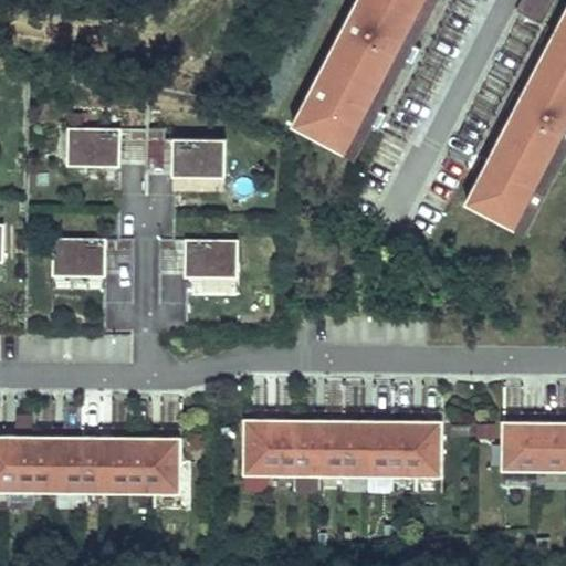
[(440,0),(358,0),(295,122),(359,155),(440,0)]
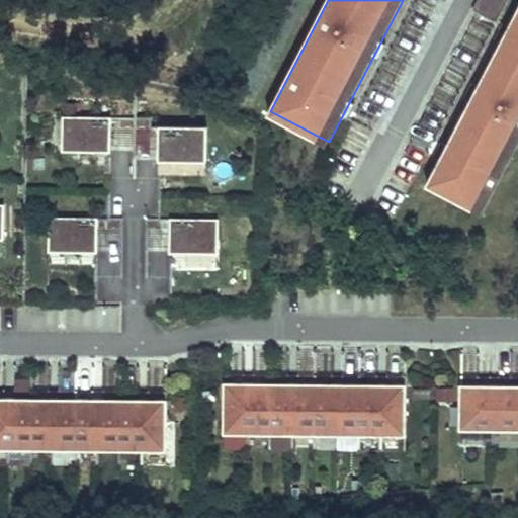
[(478,0),(475,8),(499,21),(509,0),(478,0)]
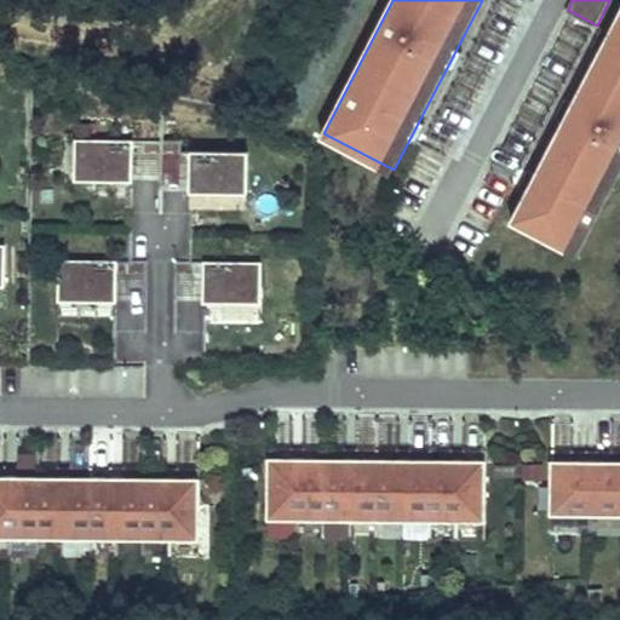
[(619,174),(619,10),(514,220),(580,254),(619,174)]
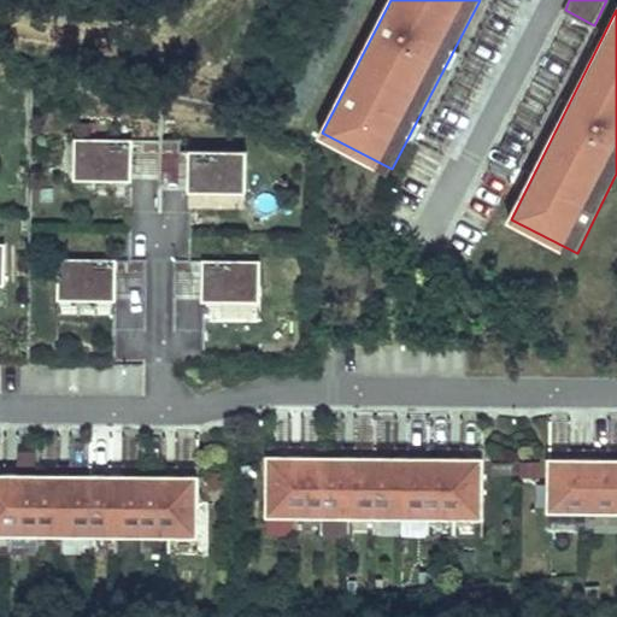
[(131,180),(133,140),(76,139),(75,180),(131,180)]
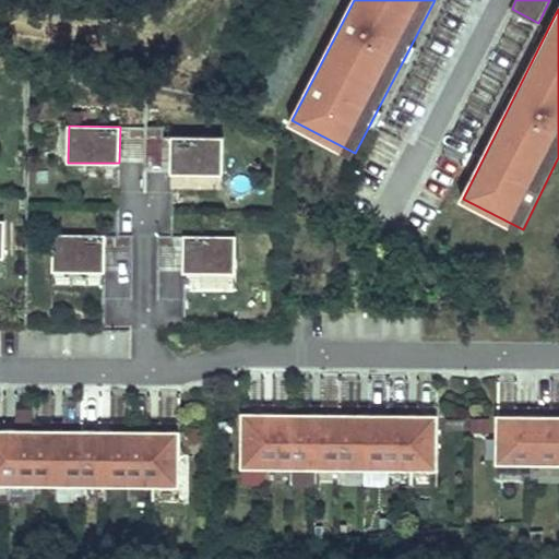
[(146,137),(146,127),(132,127),(132,135),(146,137)]
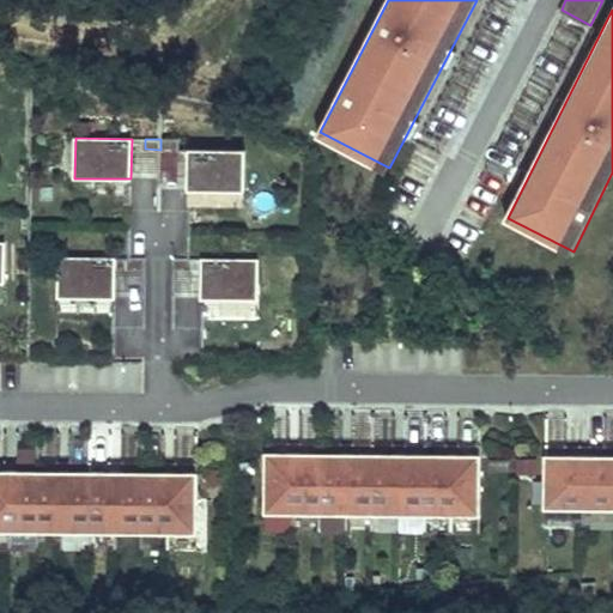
[(175,150),(175,140),(161,139),(161,150),(175,150)]
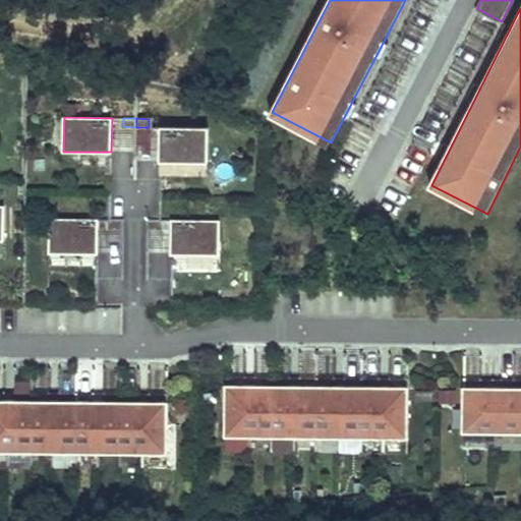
[(208,163),(209,129),(161,128),(160,162),(208,163)]
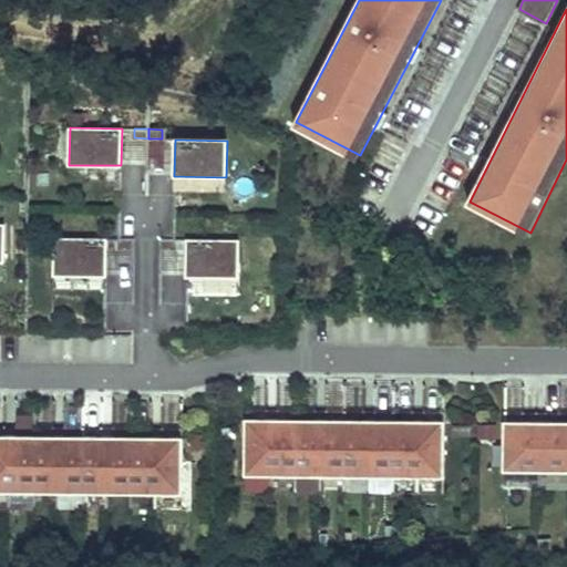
[(104,276),(104,238),(52,238),(51,275),(104,276)]
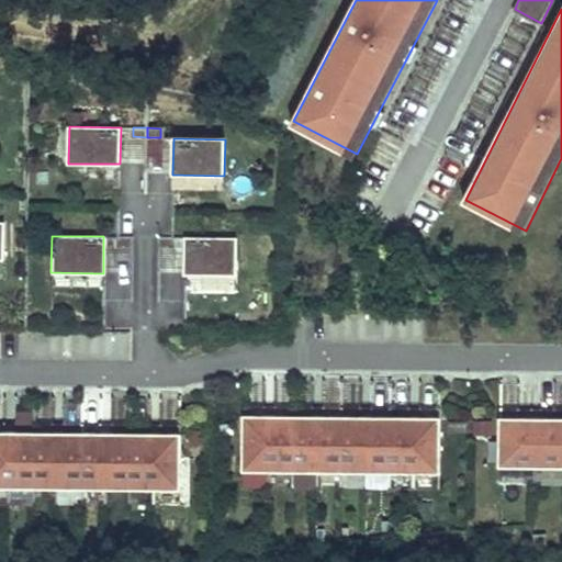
[(131,247),(131,237),(116,237),(116,247),(131,247)]
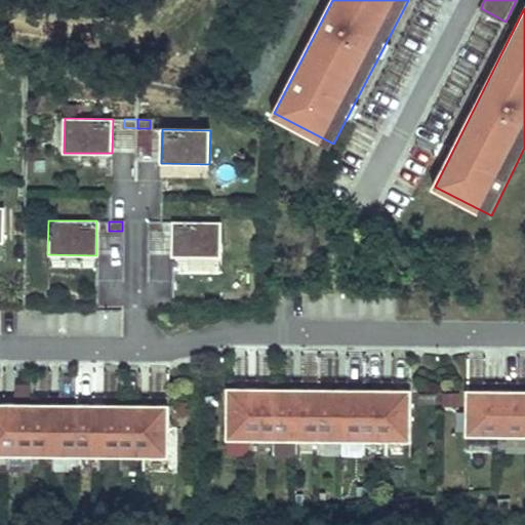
[(158,231),(158,223),(145,221),(145,231),(158,231)]
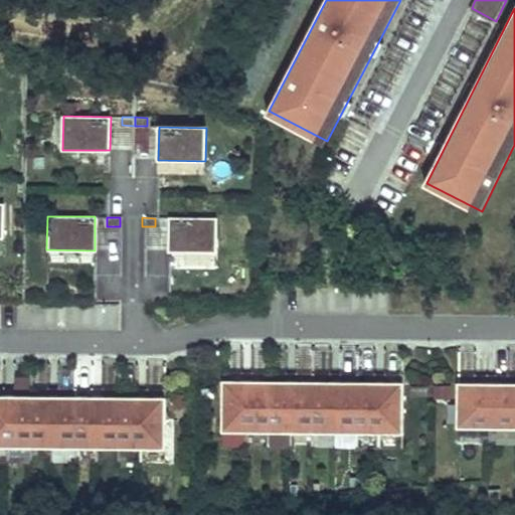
[(214,252),(215,219),(167,218),(167,251),(214,252)]
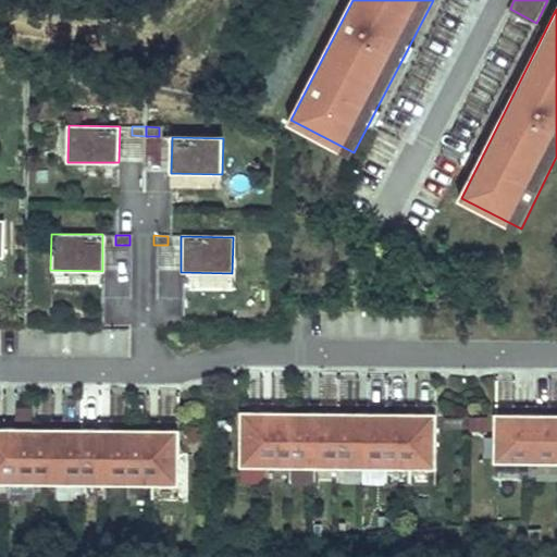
[(238,468),(264,468),(264,413),(239,412),(238,468)]
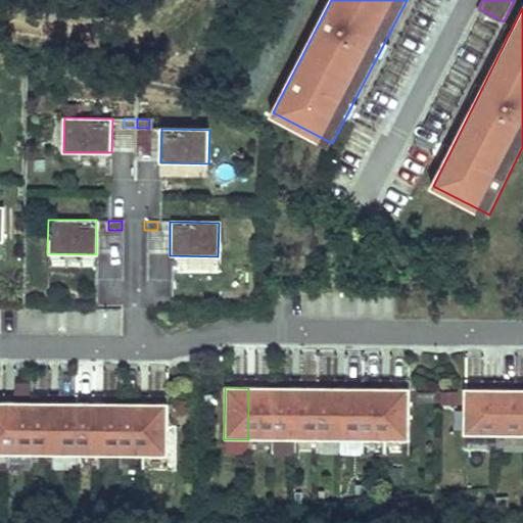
[(270,439),(272,388),(248,388),(248,439),(270,439)]
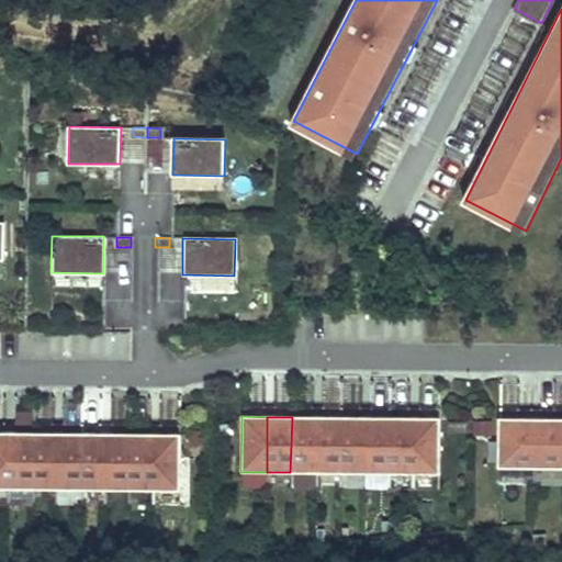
[(314,473),(315,418),(292,417),(290,472),(314,473)]
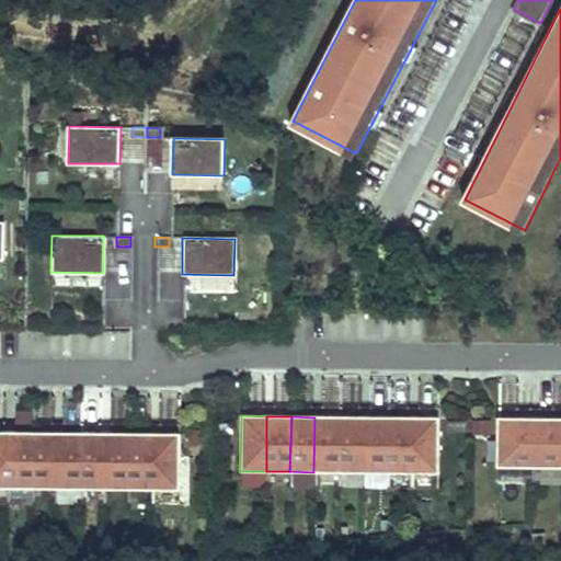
[(338,472),(340,418),(315,418),(313,472),(338,472)]
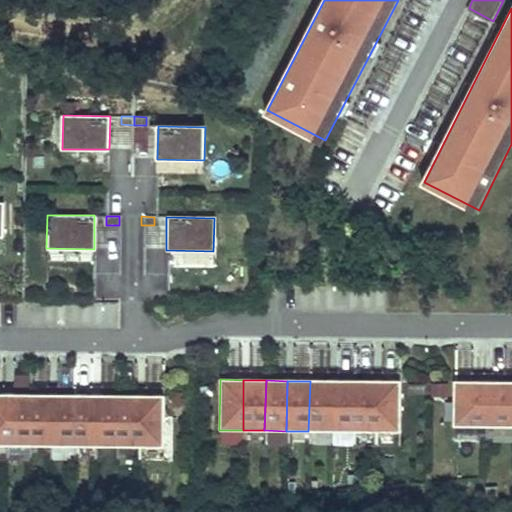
[(330,432),(331,381),(310,381),(308,431),(330,432)]
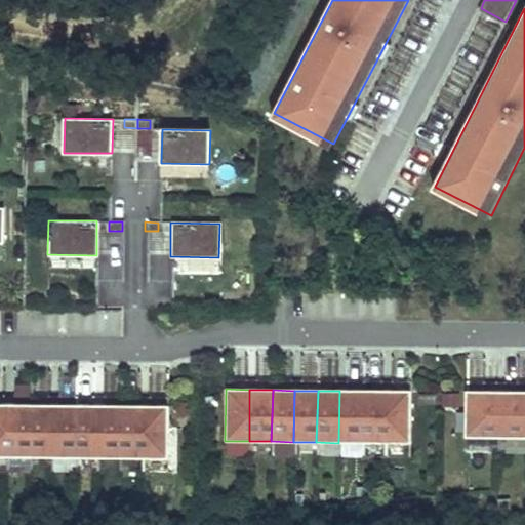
[(361,443),(362,392),(339,391),(338,443),(361,443)]
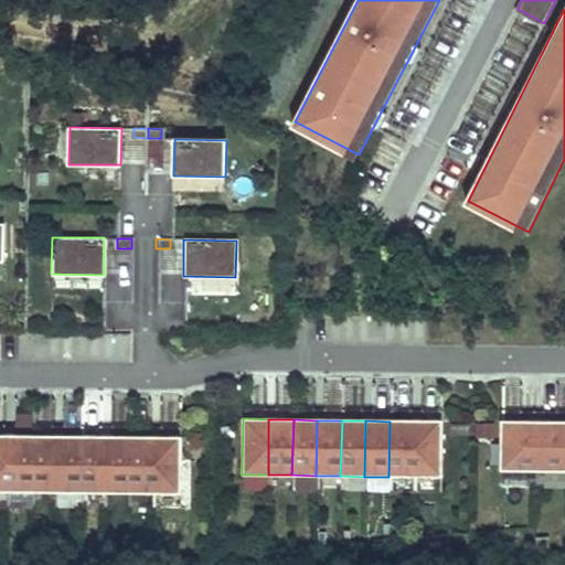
[(413,477),(414,422),(390,422),(388,477),(413,477)]
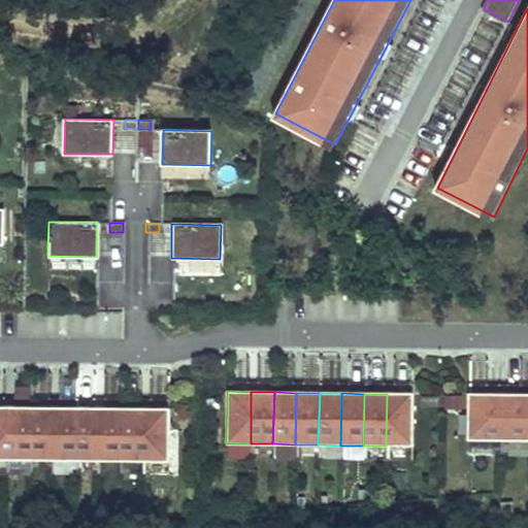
[(410,447),(411,395),(387,394),(386,446),(410,447)]
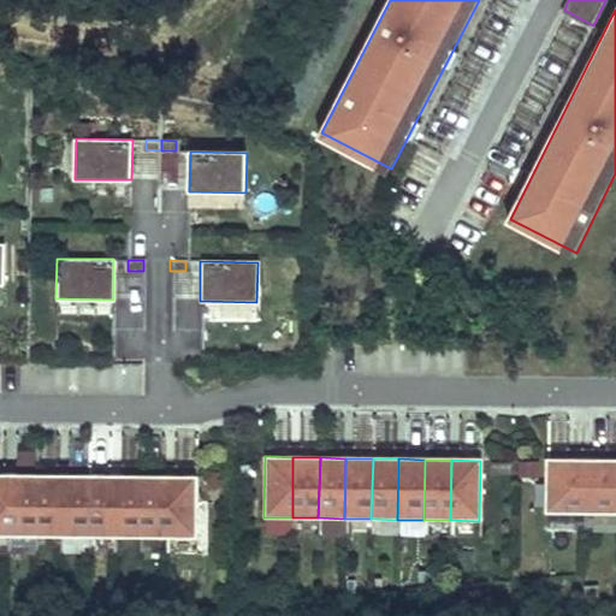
[(584,515),(584,461),(544,461),(544,514),(584,515)]
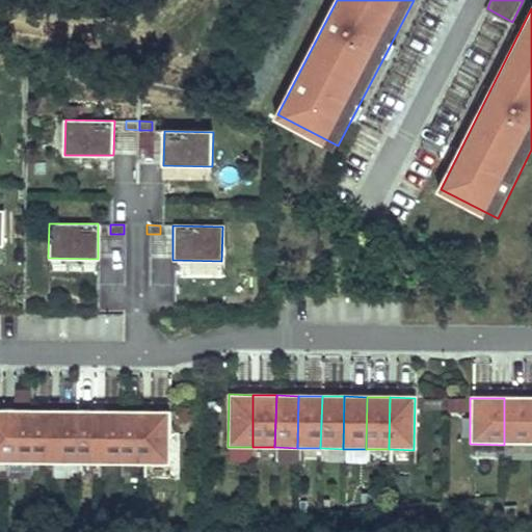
[(531,445),(531,398),(504,398),(504,445),(531,445)]
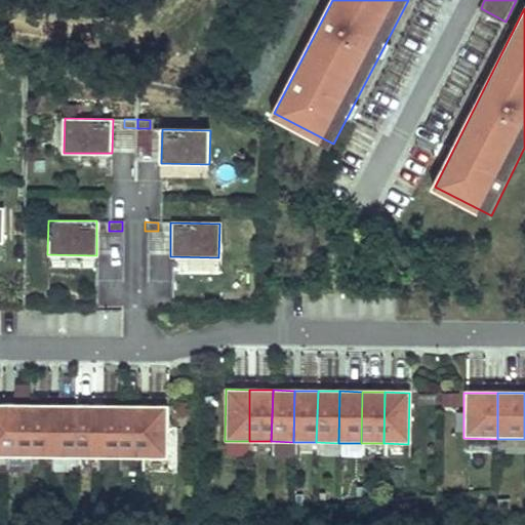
[(0,455),(8,455),(9,404),(0,403),(0,455)]
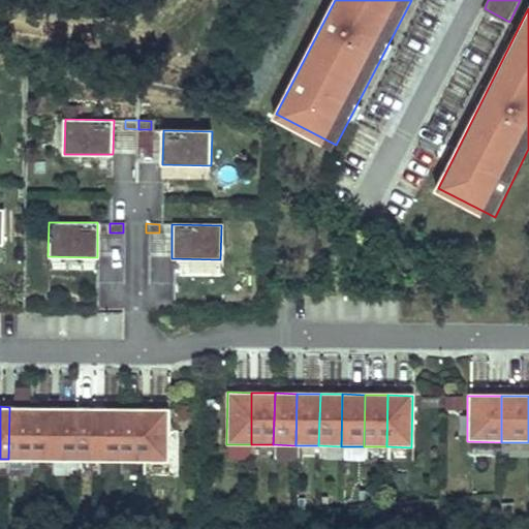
[(31,459),(32,407),(9,407),(8,459),(31,459)]
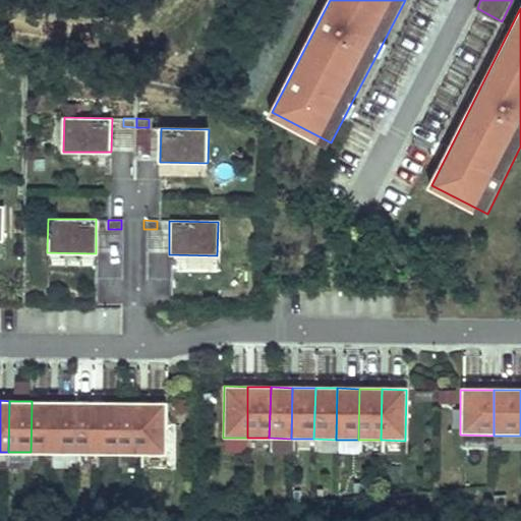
[(53,453),(54,402),(32,401),(31,452),(53,453)]
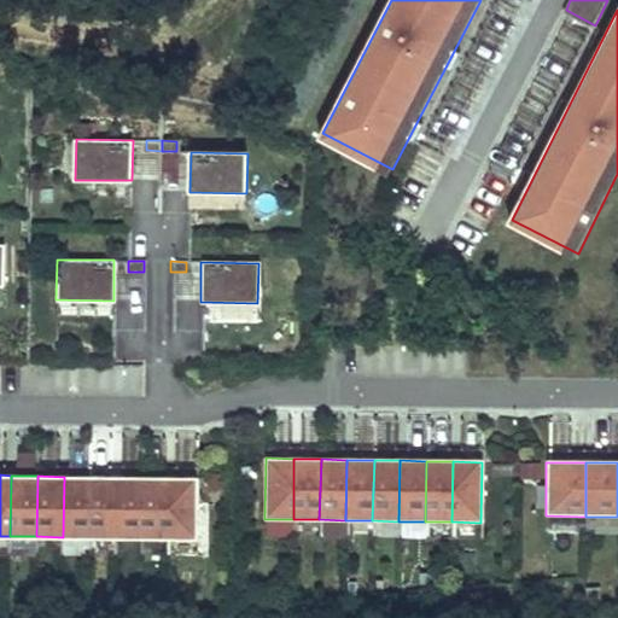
[(89,537),(91,477),(64,477),(63,537),(89,537)]
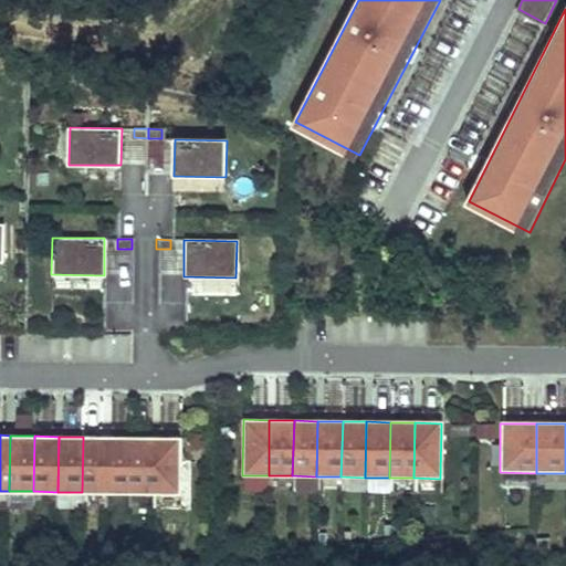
[(106,493),(107,438),(83,437),(82,492),(106,493)]
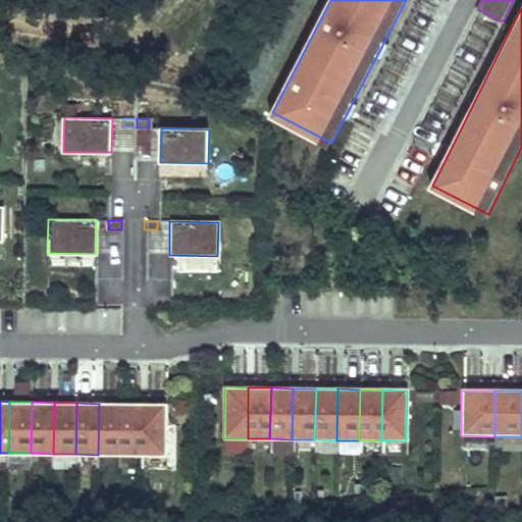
[(120,455),(121,403),(99,404),(98,455),(120,455)]
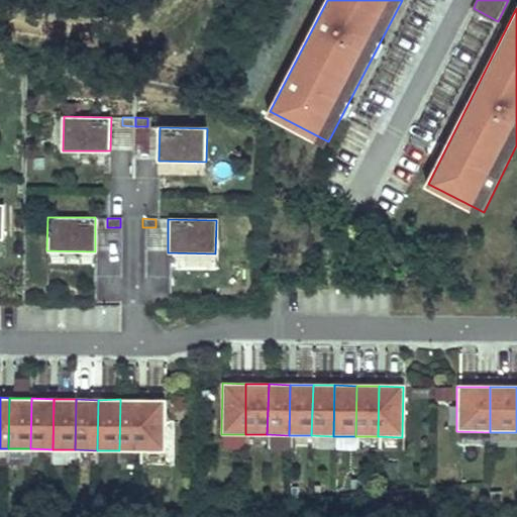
[(141,450),(142,400),(120,399),(119,450),(141,450)]
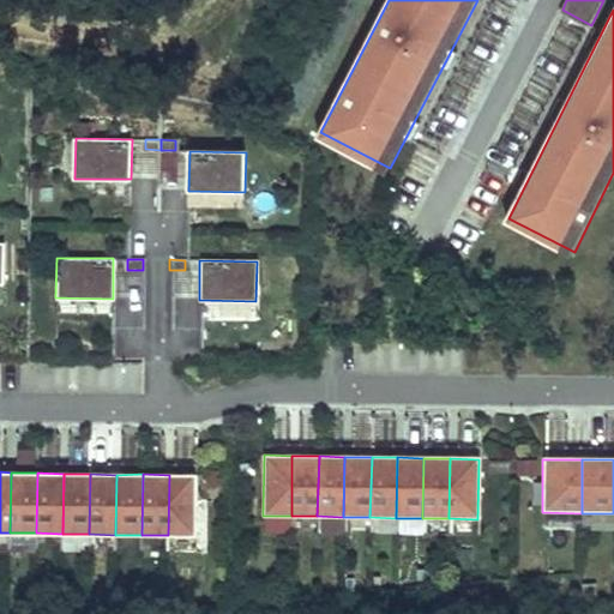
[(197,536),(197,475),(169,475),(168,535),(197,536)]
